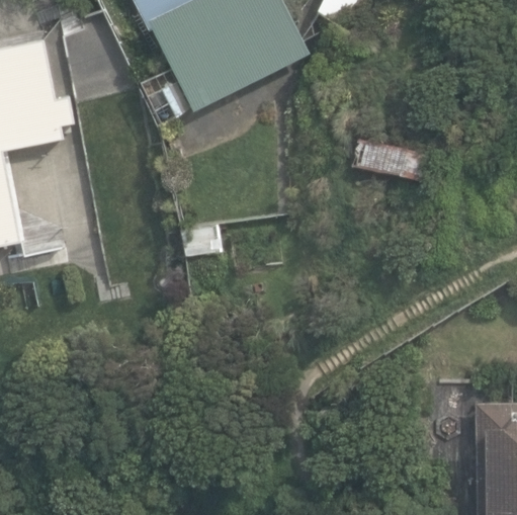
[(141,81),(163,125),(311,54),(283,0),(136,0),(169,68),(141,81)]
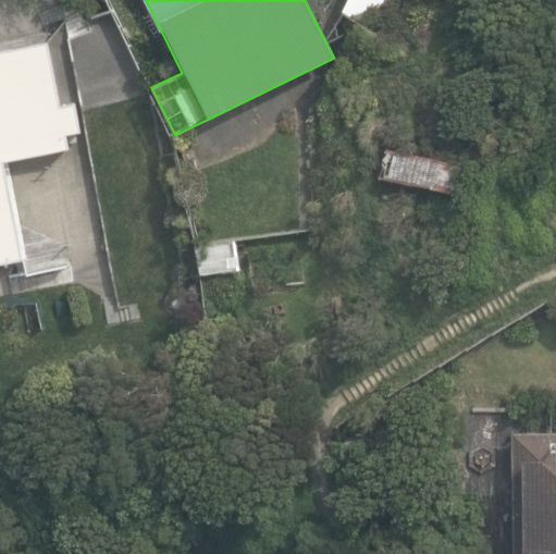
[(349,0),(343,14),(367,28),(394,0),(349,0)]
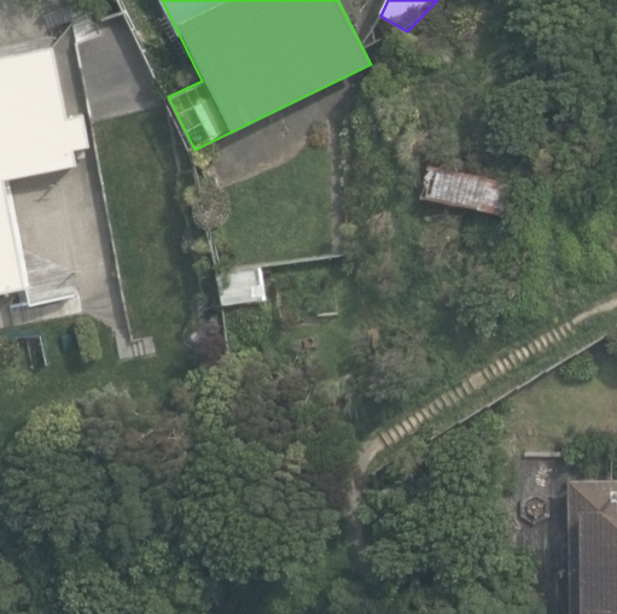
[(0,298),(29,293),(9,182),(85,168),(82,158),(103,153),(94,110),(79,112),(65,39),(0,51),(0,298)]
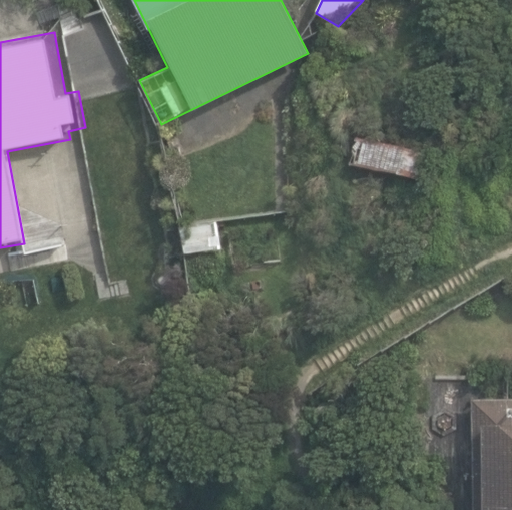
[(395,172),(422,181),(431,157),(407,146),(356,138),(348,164),(395,172)]
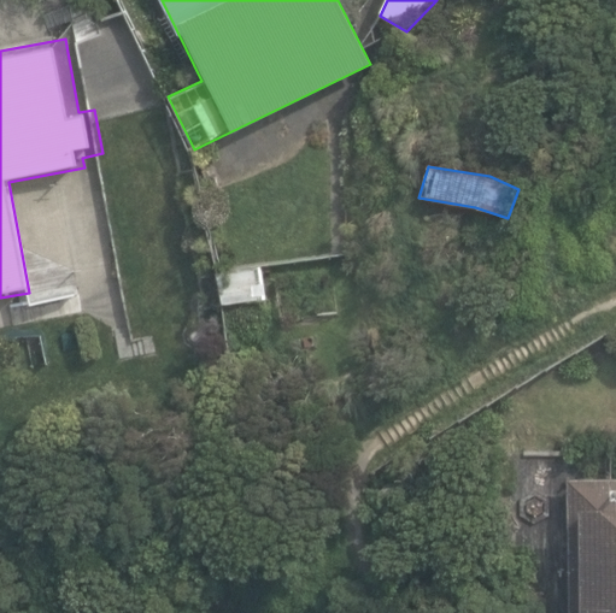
[(216,272),(220,306),(267,300),(263,266),(216,272)]
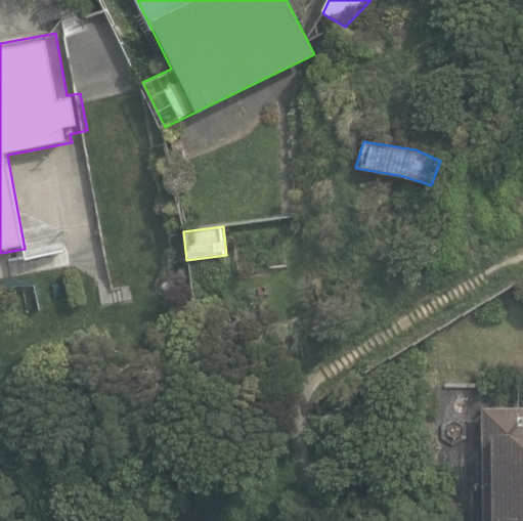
[(522,408),(483,409),(484,520),(522,520),(522,408)]
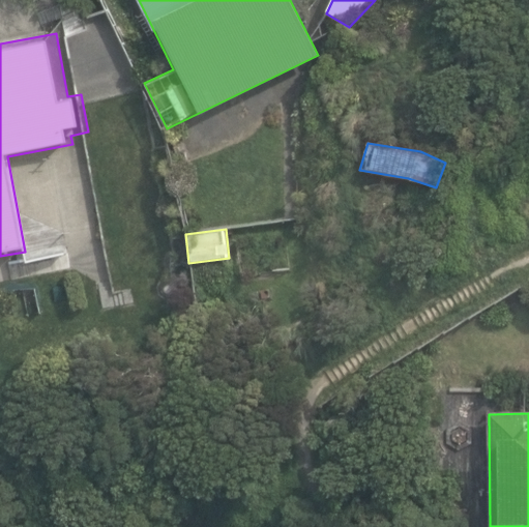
All buildings are outlined.
